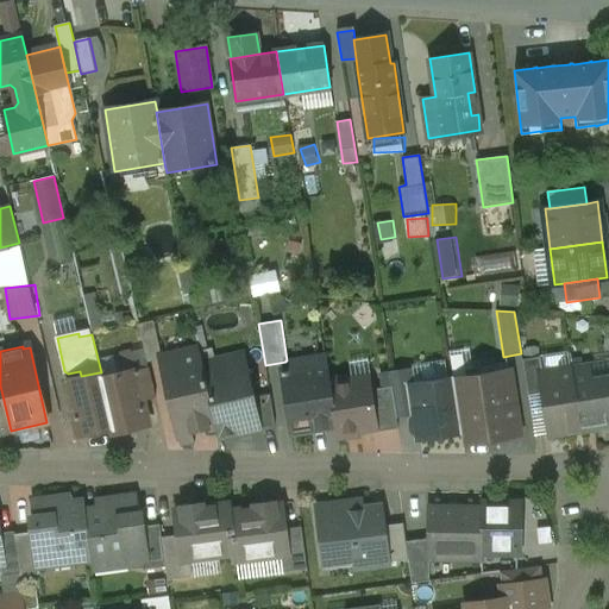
[(200,350),(162,359),(179,434),(217,425),(202,365),(200,350)]
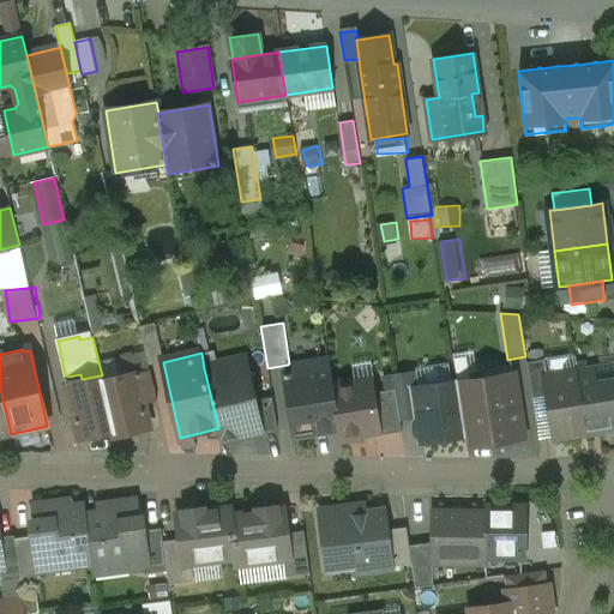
[(150,428),(132,355),(124,357),(116,367),(119,377),(103,380),(102,375),(101,375),(115,437),(150,428)]
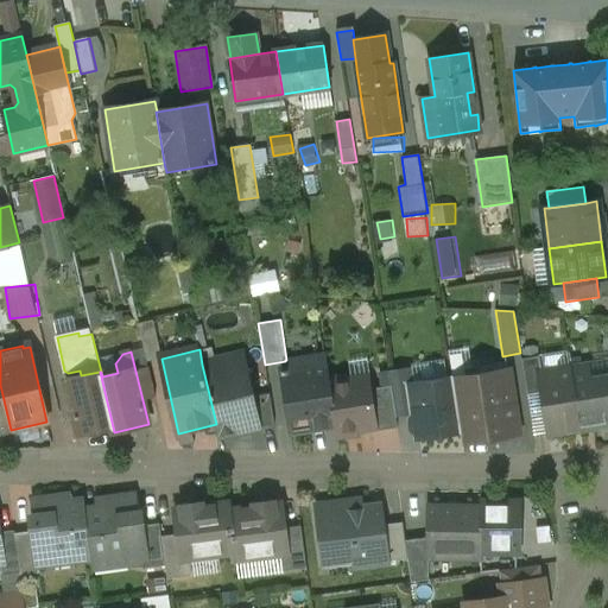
[(286,360),(285,360),(285,361),(286,369),(280,369),(291,432),(335,425),(336,425),(329,379),(327,362),(310,365),(309,356),(286,360)]
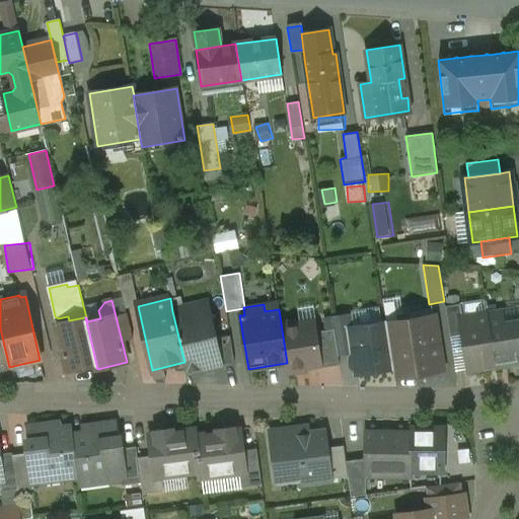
[(459,304),(445,306),(450,337),(462,335),(460,319),(462,319),(459,304)]
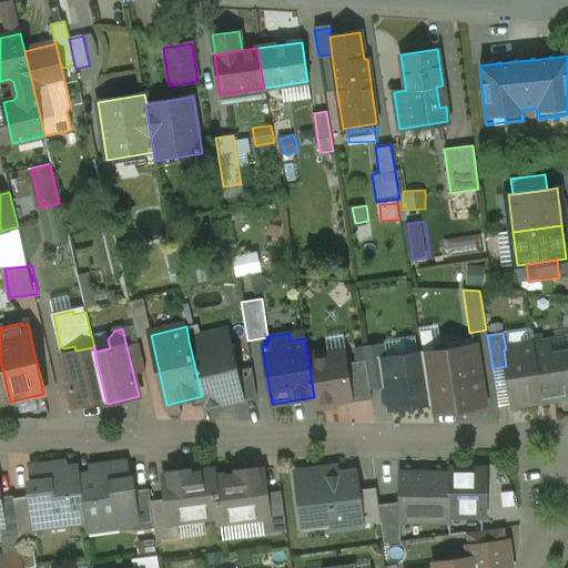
[(189,341),(202,396),(215,394),(217,404),(241,398),(242,398),(236,371),(230,344),(217,346),(215,334),(189,341)]
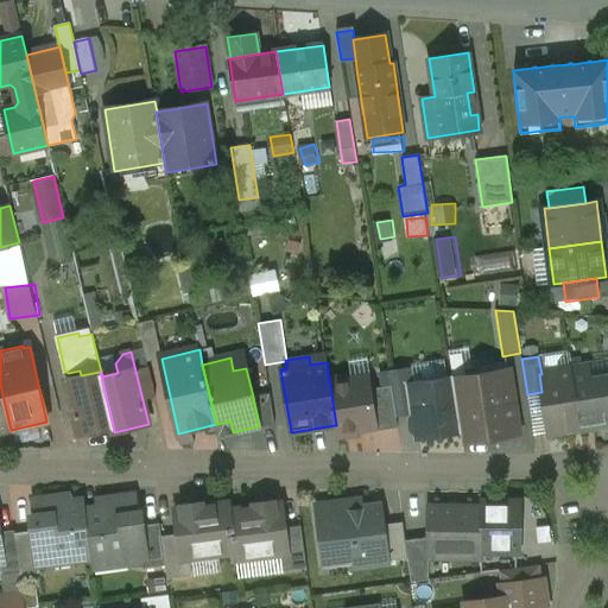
[(588,365),(571,367),(571,369),(581,428),(607,423),(607,378),(607,377),(590,379),(588,365)]
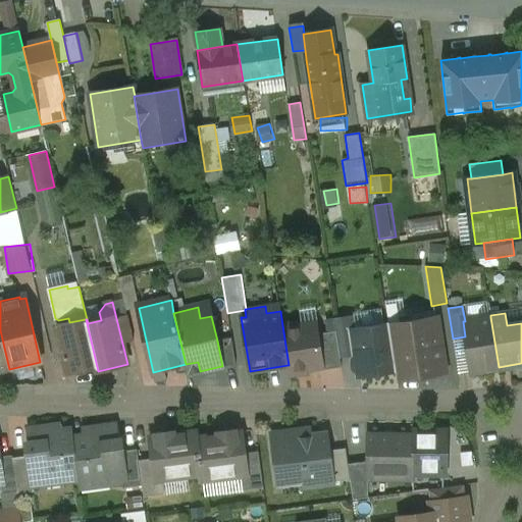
[(436,317),(388,324),(396,370),(397,380),(445,372),(436,317)]
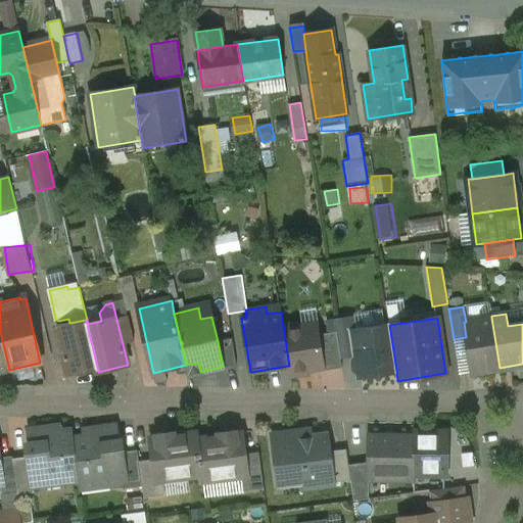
[(466,322),(464,322),(466,337),(471,372),(500,368),(491,318),(466,322)]
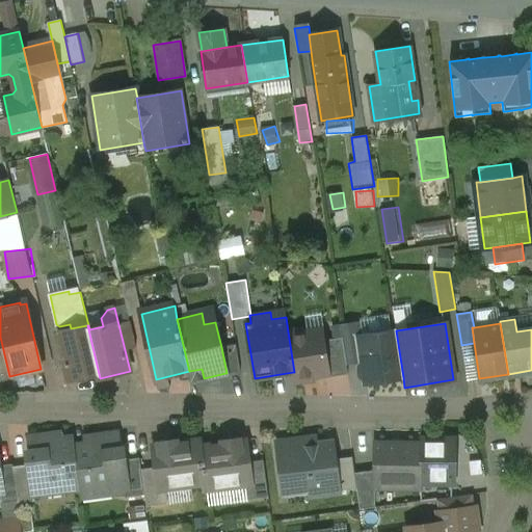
[(358,324),(340,327),(342,338),(346,365),(363,362),(358,336),(361,336),(358,324)]
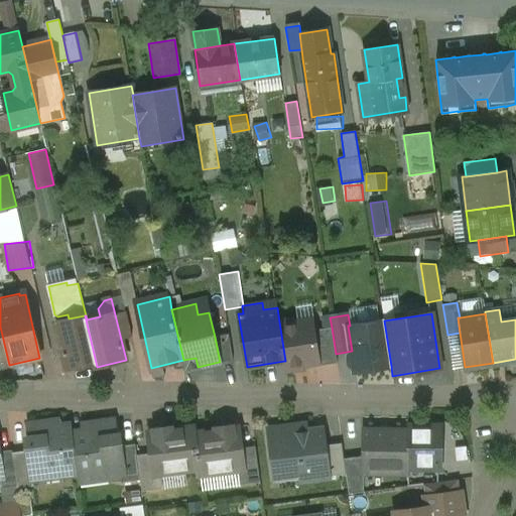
[(69,318),(56,321),(67,369),(95,363),(96,367),(97,367),(85,315),(69,318)]
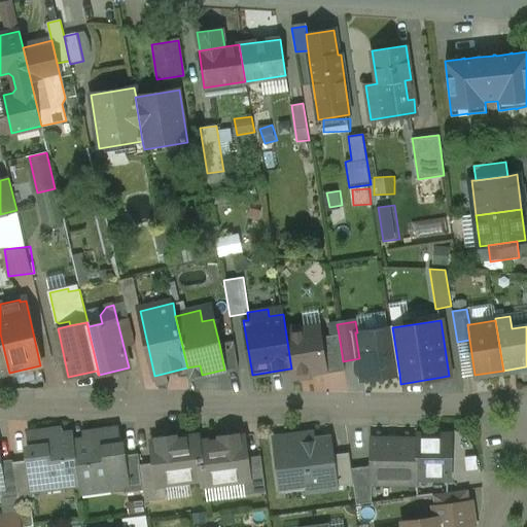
[(285,328),(291,369),(290,369),(292,379),(301,378),(300,374),(323,371),(325,370),(320,338),(318,327),(305,329),(304,325),(285,328)]
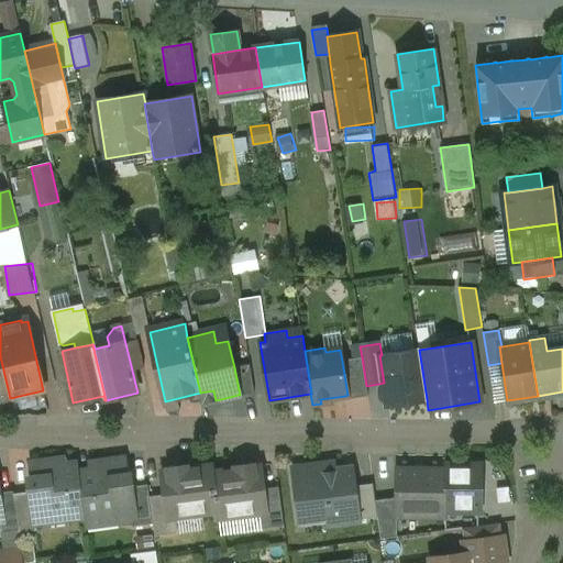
[(382,355),(379,355),(384,383),(388,406),(427,399),(419,350),(382,355)]
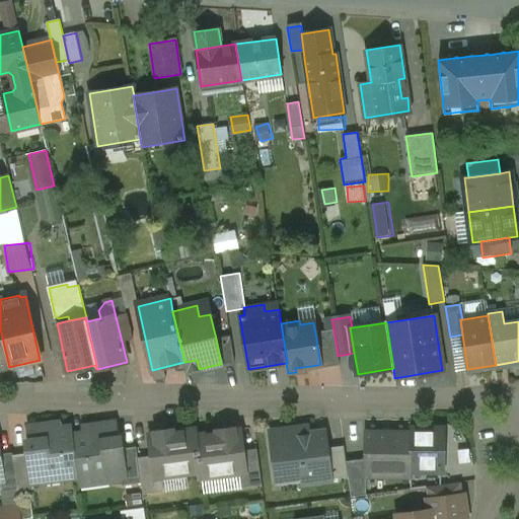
[(0,328),(0,368),(9,367),(0,328)]
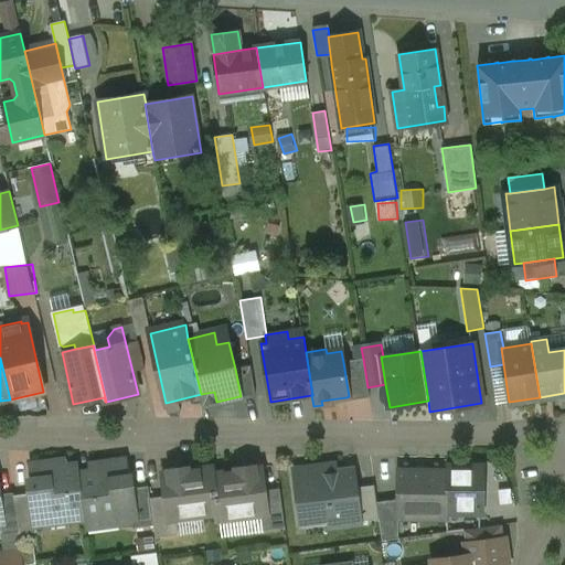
[(363,359),(343,362),(349,396),(347,397),(348,401),(370,397),(368,387),(363,359)]
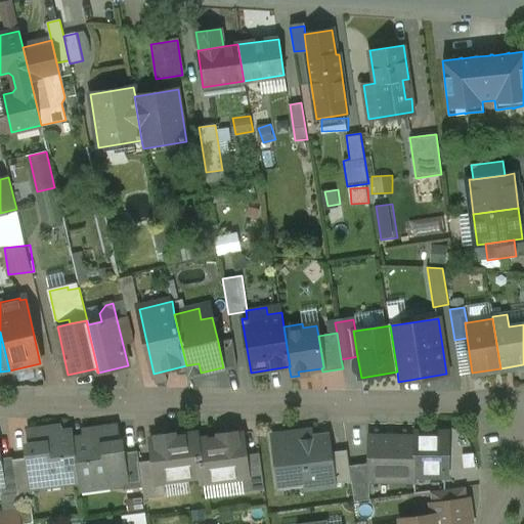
[(232,339),(218,342),(223,367),(222,367),(222,369),(236,366),(232,339)]
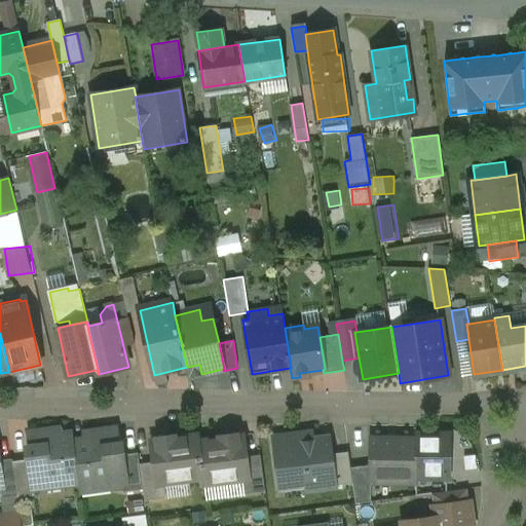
[(59,428),(29,433),(32,459),(36,490),(47,488),(46,482),(78,478),(73,441),(74,441),(73,433),(60,435),(59,428)]
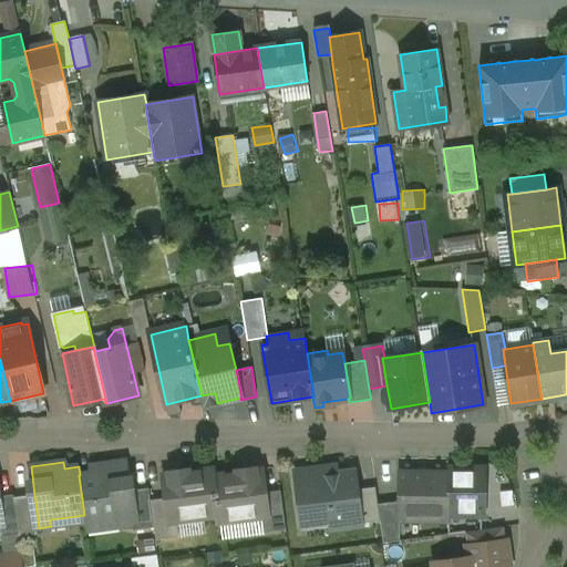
[(80,475),(79,475),(84,515),(85,524),(120,518),(121,525),(135,524),(138,523),(134,491),(129,491),(125,462),(92,466),(93,473),(80,475)]
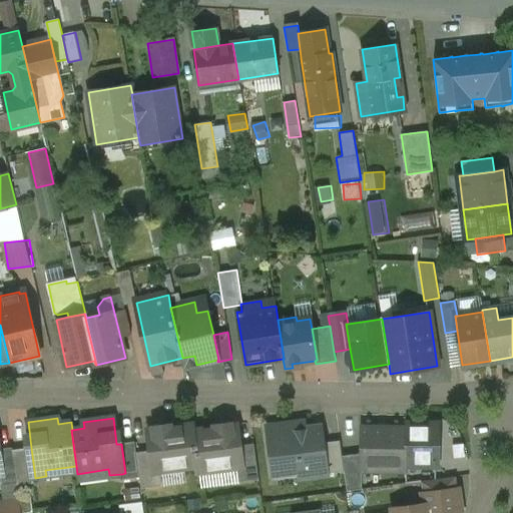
[(193,431),(193,432),(197,466),(196,466),(197,472),(236,467),(242,466),(240,445),(237,426),(231,427),(230,424),(229,423),(215,425),(214,426),(214,429),(193,431)]
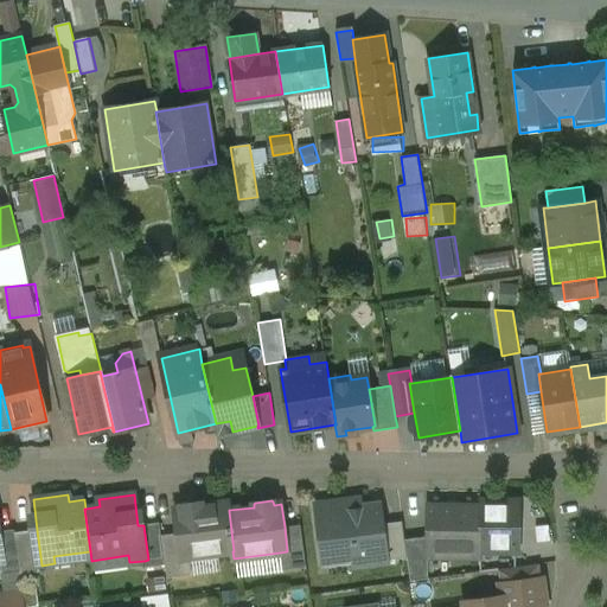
[(480,500),(480,506),(480,551),(518,553),(518,500),(480,500)]
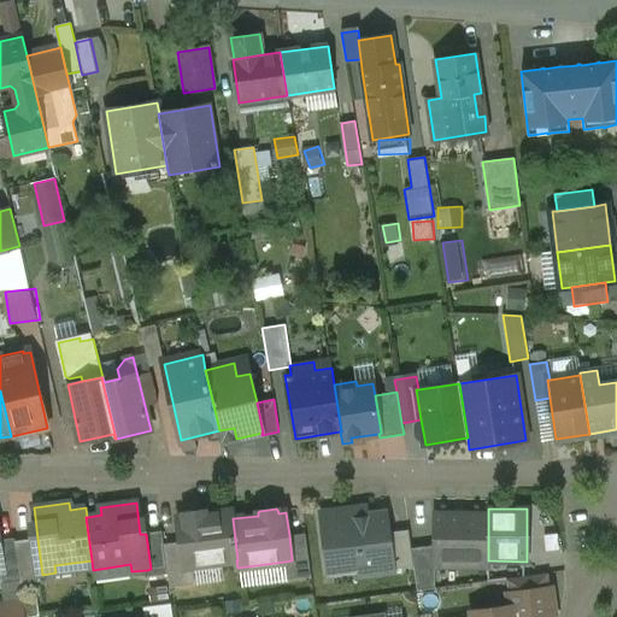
[(203,510),(187,512),(184,515),(184,517),(177,518),(181,542),(183,566),(192,566),(236,560),(238,560),(233,519),(233,518),(231,511),(205,515),(205,512),(203,510)]
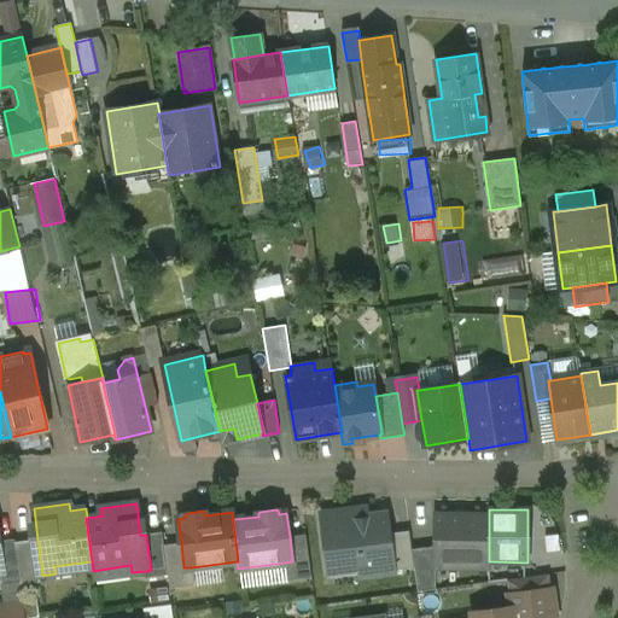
[(340,514),(339,512),(321,514),(328,566),(359,563),(360,575),(395,571),(390,534),(388,513),(355,518),(355,512),(340,514)]
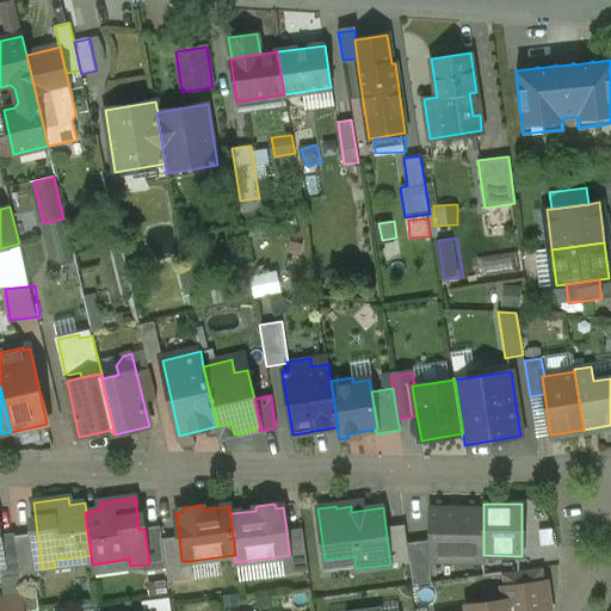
[(483,510),(431,508),(431,539),(431,556),(454,556),(454,561),(483,562),(483,555),(483,510)]
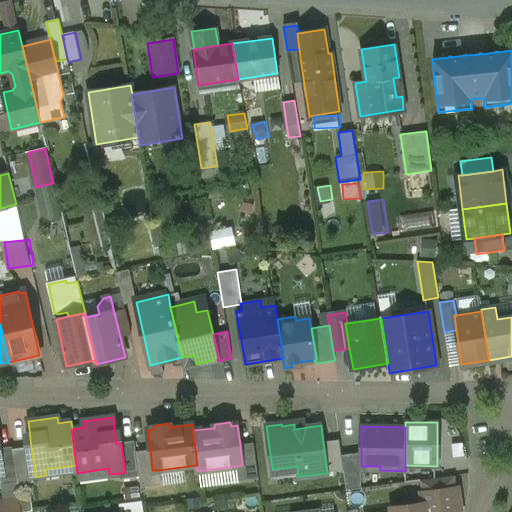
[(339,440),(323,442),(327,473),(343,470),(341,455),(339,440)]
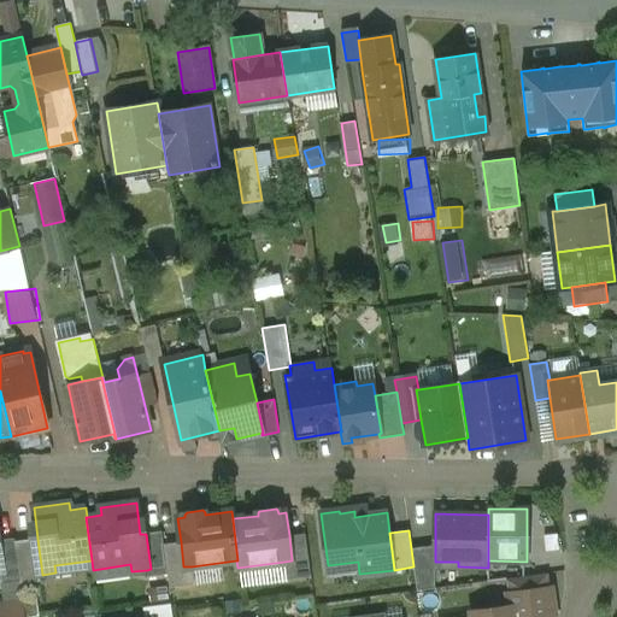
[(162,532),(146,534),(151,569),(147,570),(148,576),(168,574),(164,545),(162,532)]
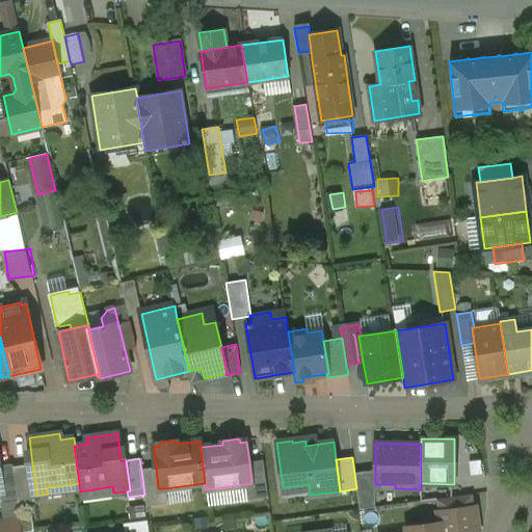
[(264,460),(249,461),(251,483),(245,484),(247,500),(268,497),(264,460)]
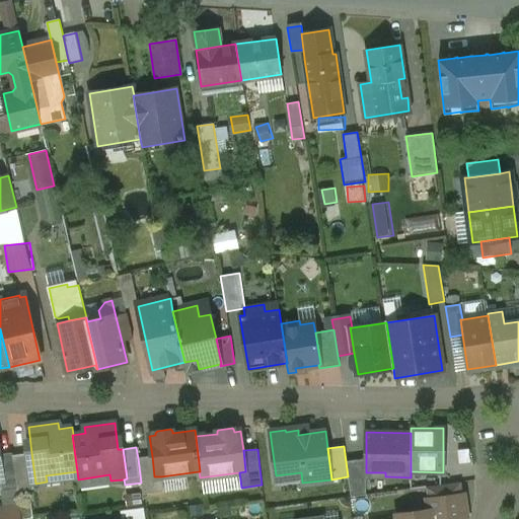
[(12,452),(0,453),(0,466),(1,472),(0,472),(0,473),(2,491),(17,489),(12,455),(12,452)]
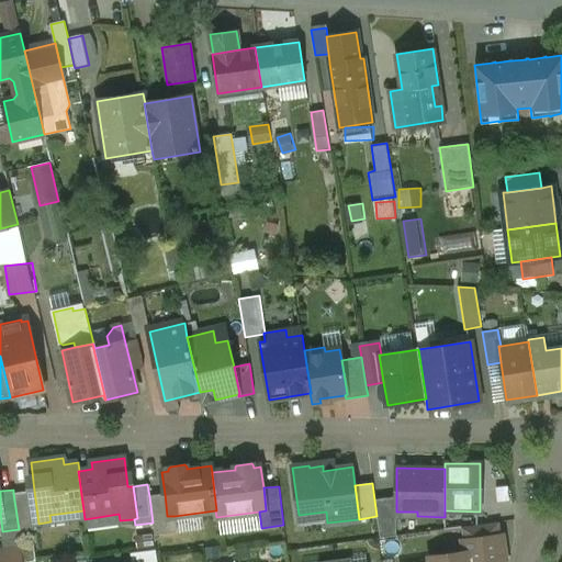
[(34,491),(13,493),(19,529),(19,532),(36,530),(36,524),(38,524),(34,491)]
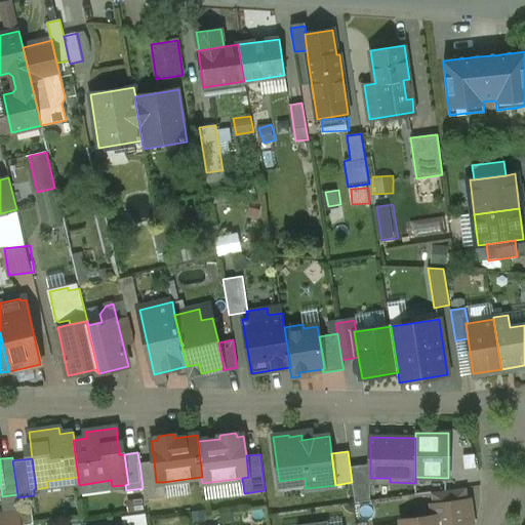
[(154,461),(139,463),(143,488),(145,499),(165,496),(163,482),(156,482),(154,461)]
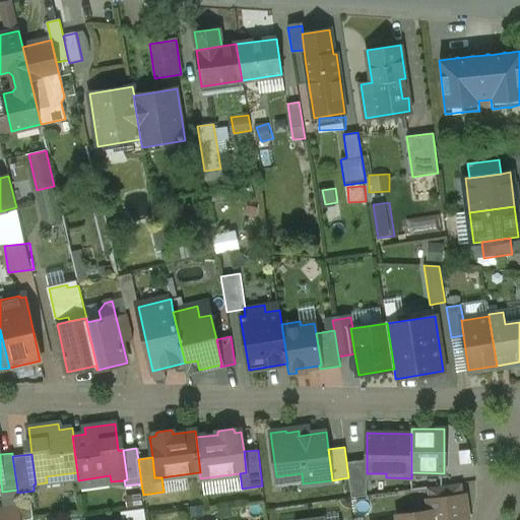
[(367,459),(346,462),(348,477),(351,498),(367,496),(367,473),(367,459)]
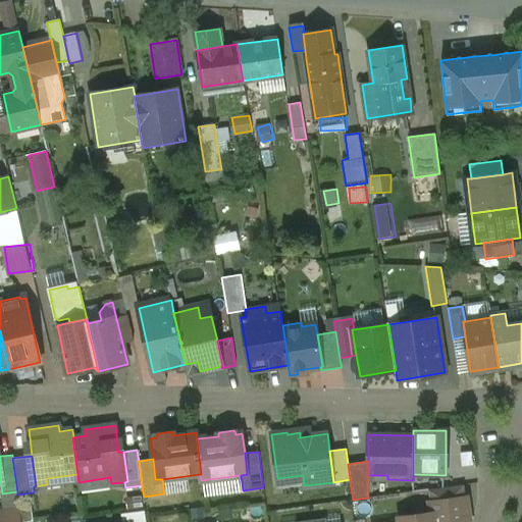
[(464,485),(428,490),(430,503),(466,499),(464,485)]
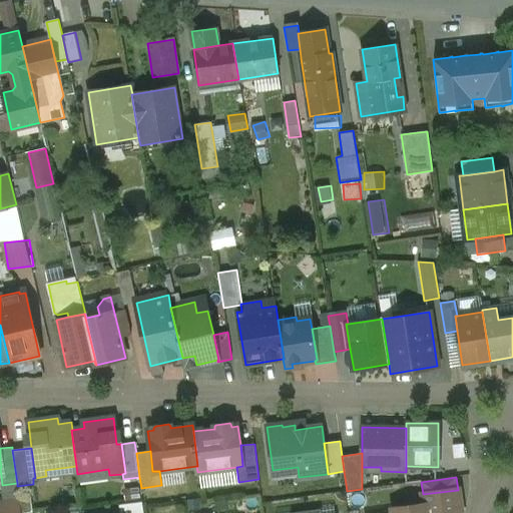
[(461,512),(459,489),(458,490),(423,494),(422,494),(424,509),(411,511),(406,507),(395,509),(392,512),(461,512)]
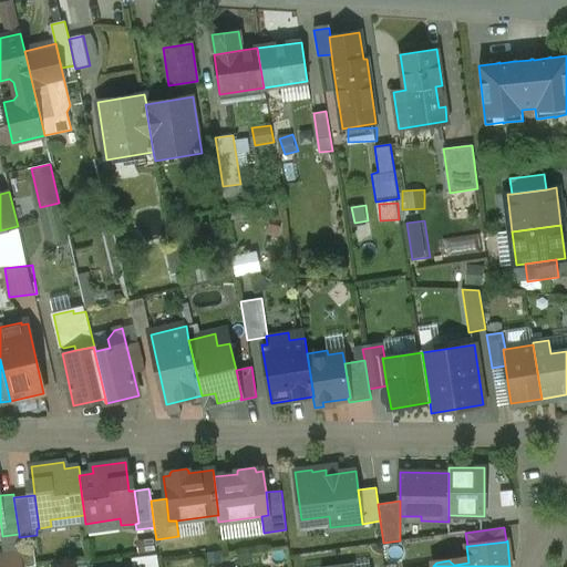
[(22,566),(21,553),(0,555),(0,566),(22,566)]
